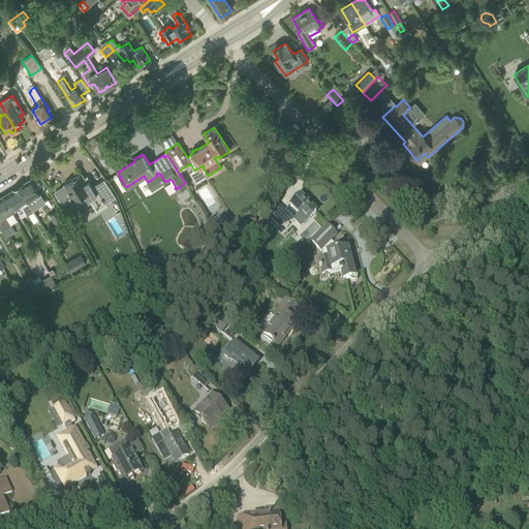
[(79,221),(72,210),(96,195),(88,182),(86,183),(81,175),(71,180),(70,180),(68,180),(67,181),(66,182),(66,184),(54,191),(74,223),(79,221)]
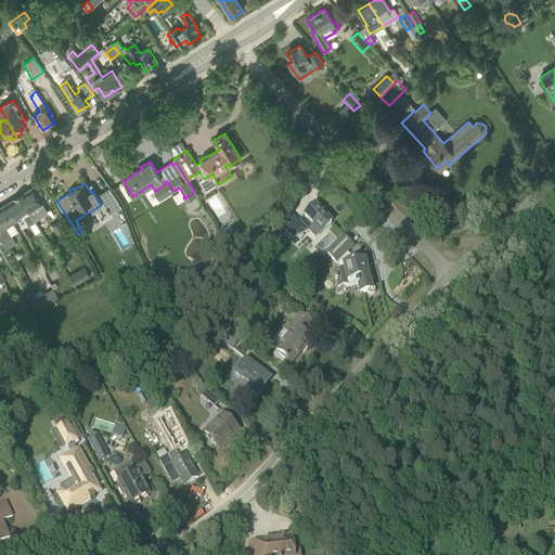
[(30,189),(18,196),(34,221),(48,213),(41,203),(40,204),(37,197),(30,189)]
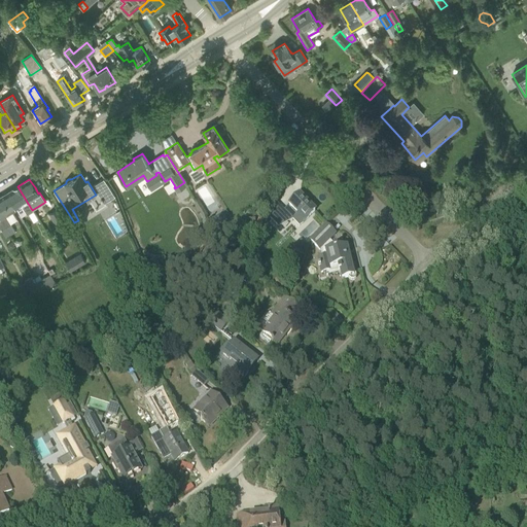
[(104,179),(94,186),(103,203),(114,196),(104,179)]
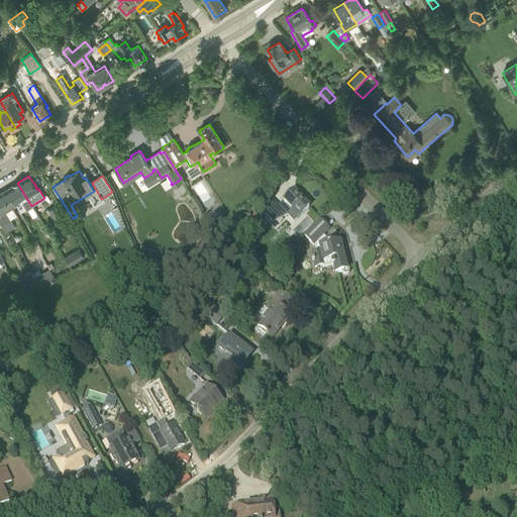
[(17,183),(6,190),(15,204),(21,213),(25,210),(26,211),(27,210),(32,218),(37,215),(32,207),(31,206),(17,183)]
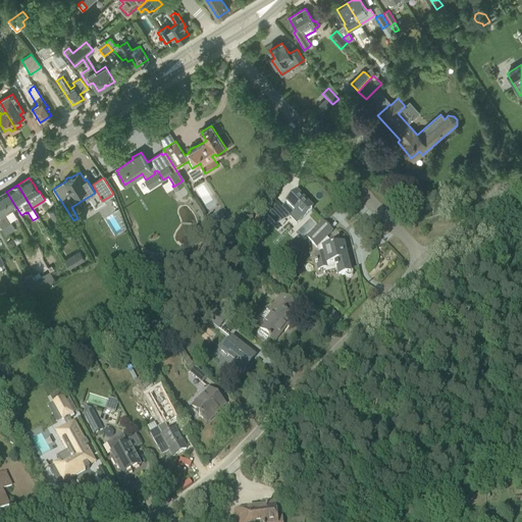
[(12,208),(4,193),(0,195),(0,215),(9,230),(14,227),(4,213),(12,208)]
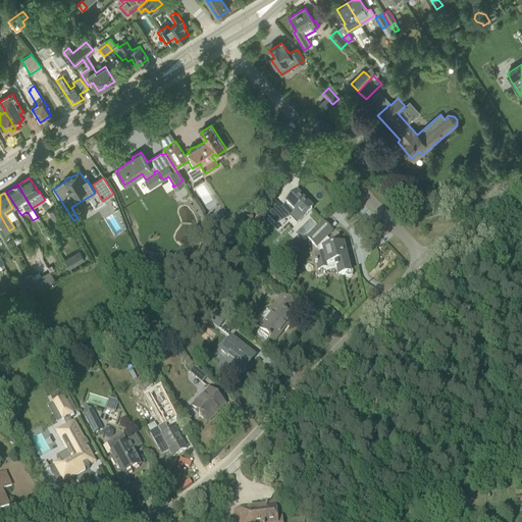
[(297,195),(290,202),(281,209),(273,201),(266,216),(274,224),(285,214),(296,225),(312,210),(297,195)]
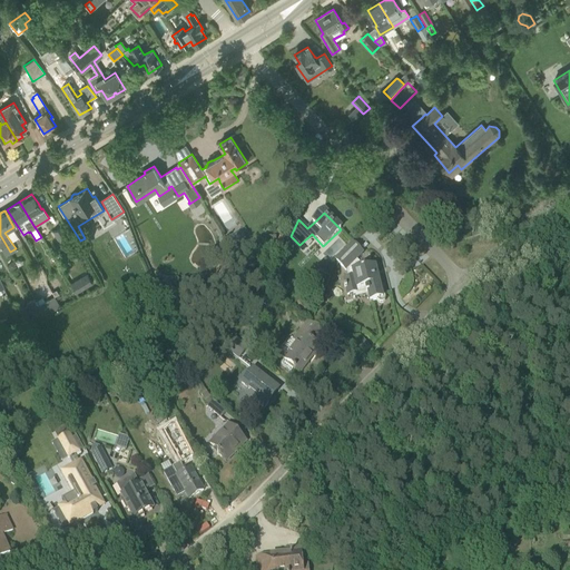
[(62,248),(64,248),(72,244),(62,226),(52,231),(62,248)]
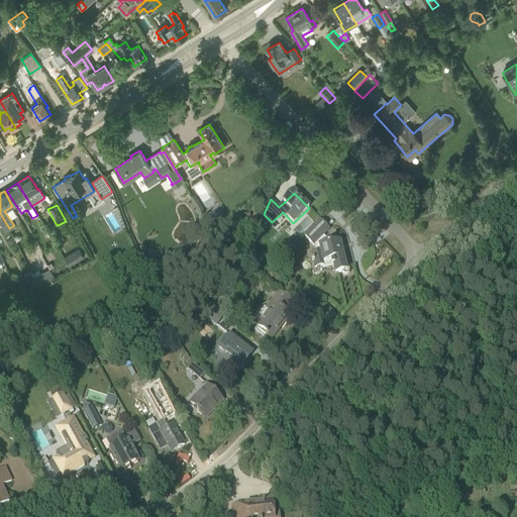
[(255,210),(249,223),(255,226),(262,213),(261,213),(255,210)]
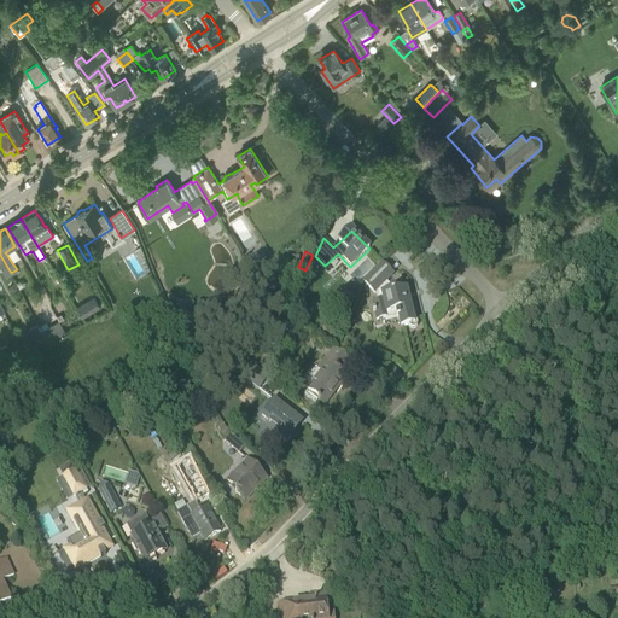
[(11,273),(0,255),(0,268),(5,277),(11,273)]
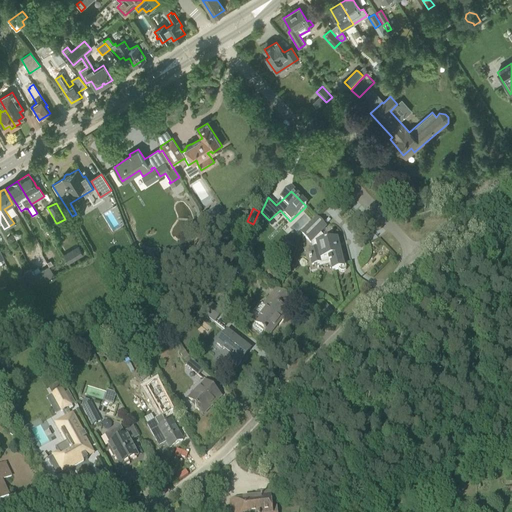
[(205,211),(201,214),(203,216),(202,216),(207,223),(209,226),(214,224),(205,211)]
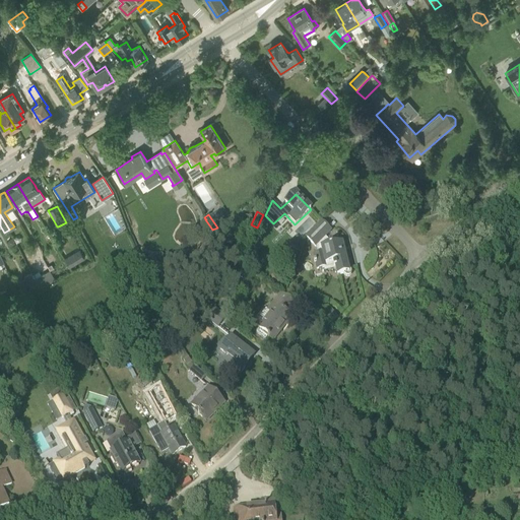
[(205,219),(201,222),(205,230),(210,226),(205,219)]
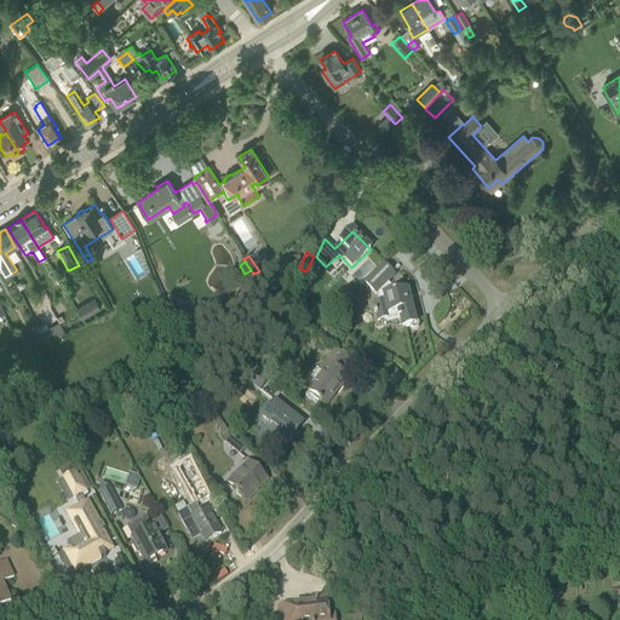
[(396,294),(395,287),(386,290),(384,287),(394,276),(383,265),(382,267),(380,265),(367,280),(366,282),(366,283),(365,285),(375,296),(377,294),(379,304),(373,305),(375,311),(374,311),(375,316),(377,316),(378,322),(390,319),(389,315),(399,313),(400,317),(397,319),(399,321),(400,320),(402,329),(409,327),(412,329),(414,331),(417,329),(419,328),(419,325),(415,311),(413,313),(408,296),(411,294),(412,294),(409,288),(401,291),(402,293),(396,294)]
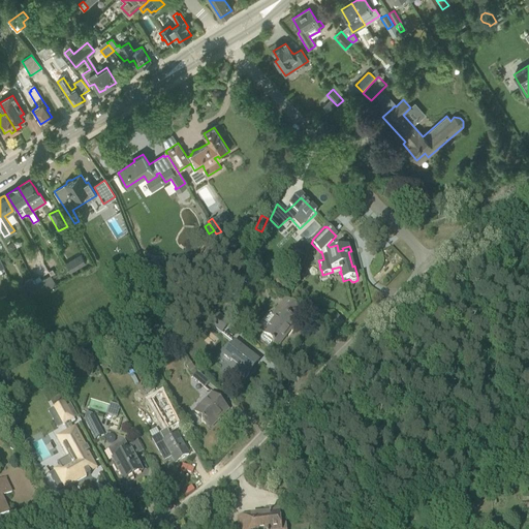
[(64,265),(69,273),(85,263),(80,255),(64,265)]
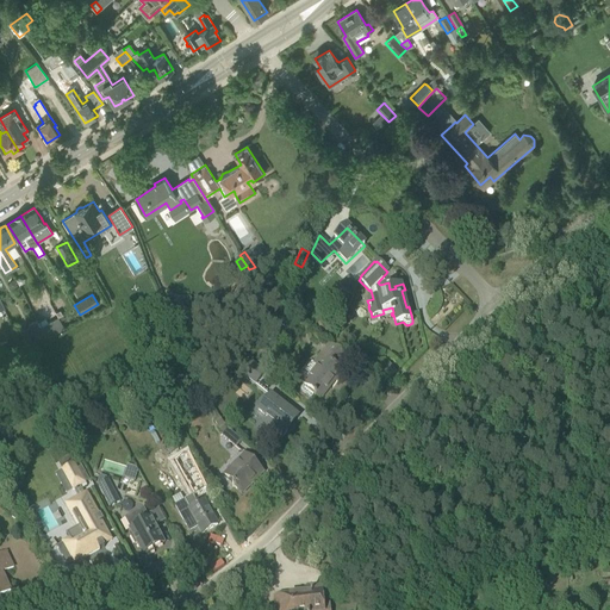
[(281,316),(275,330),(284,334),(290,321),(281,316)]
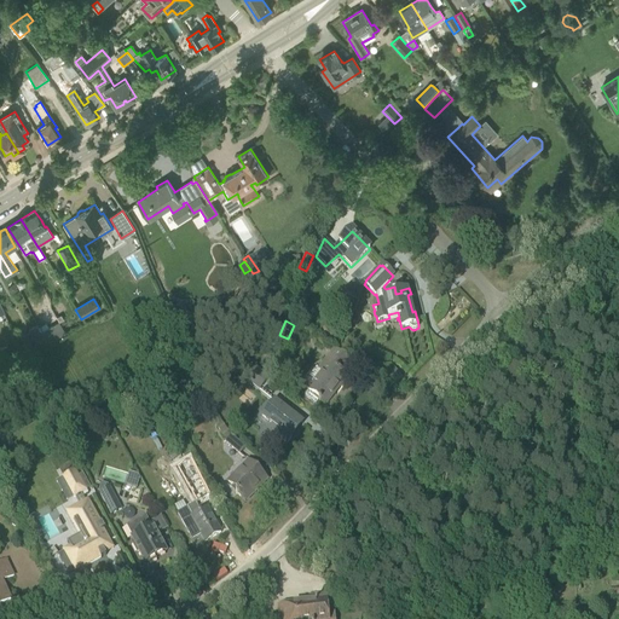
[(41,333),(47,345),(65,334),(59,322),(41,333)]
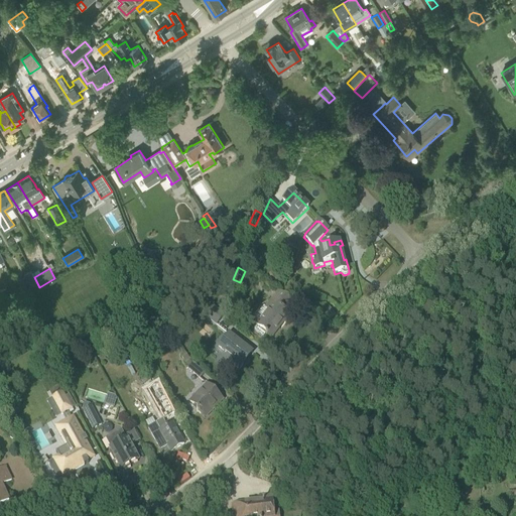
[(30,271),(23,275),(32,291),(39,287),(34,277),(30,271)]
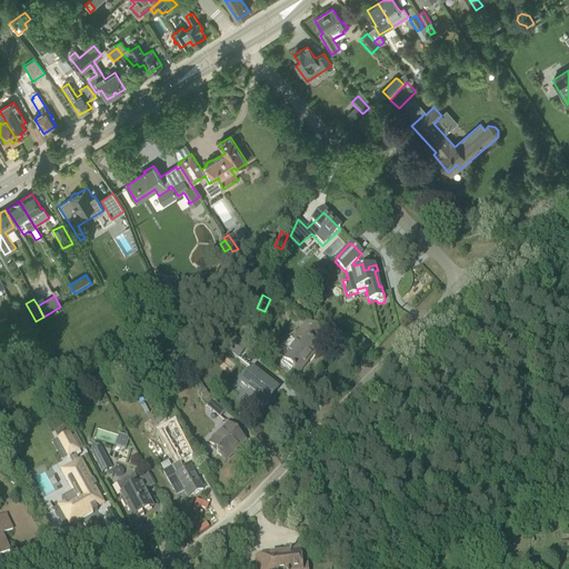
[(290,373),(293,368),(299,372),(308,361),(307,361),(311,355),(315,357),(320,349),(316,345),(325,333),(315,328),(307,322),(299,331),(293,340),(297,342),(279,365),(290,373)]
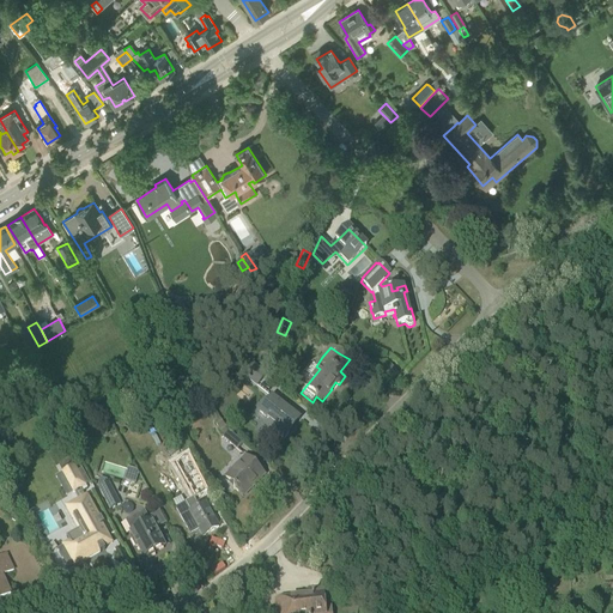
[(253,364),(243,376),(258,387),(266,375),(253,364)]
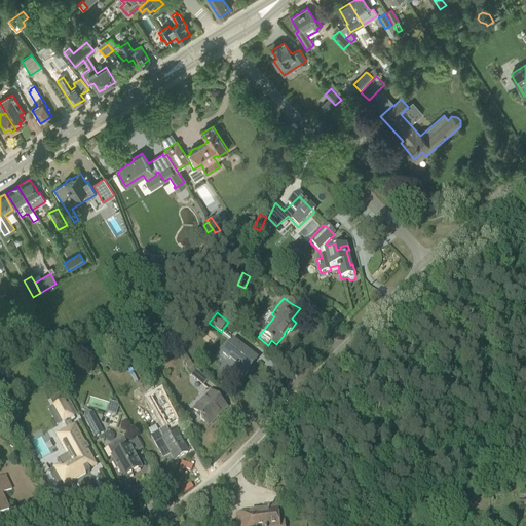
[(336,314),(327,321),(334,326),(341,321),(336,314)]
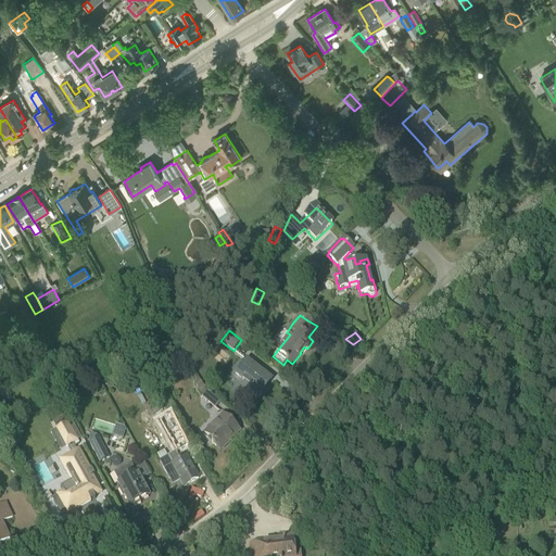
[(272,381),(263,374),(247,361),(236,375),(248,384),(241,392),(254,403),(272,381)]
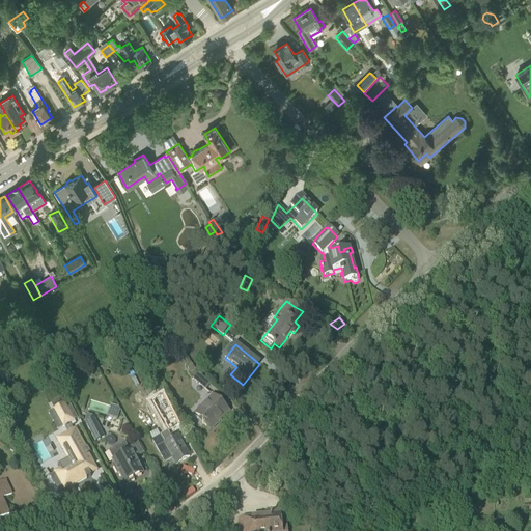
[(190,364),(186,367),(192,376),(197,373),(190,364)]
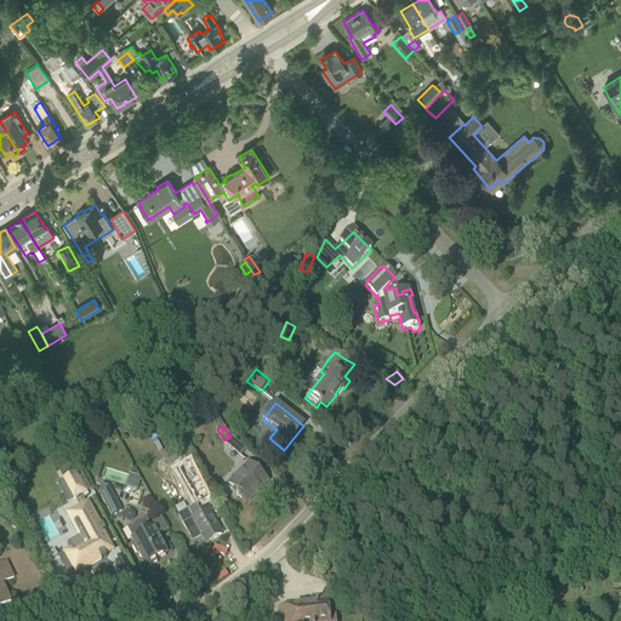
[(77,431),(70,434),(73,439),(77,448),(84,444),(80,436),(79,437),(77,431)]
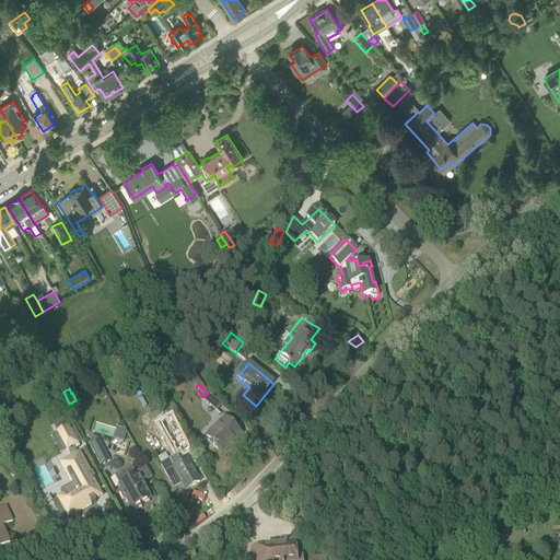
[(208,394),(203,400),(217,411),(222,405),(208,394)]
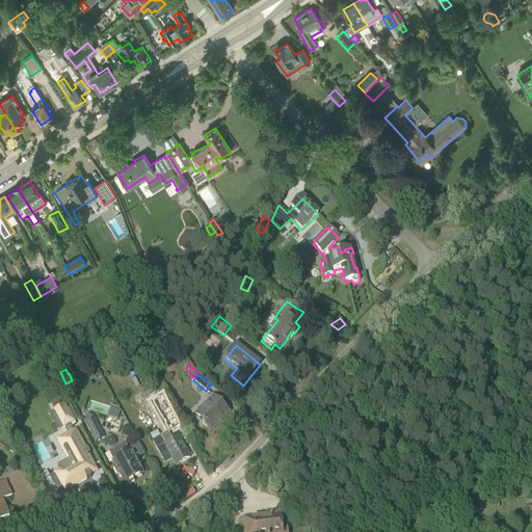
[(162,395),(148,403),(160,425),(174,418),(162,395)]
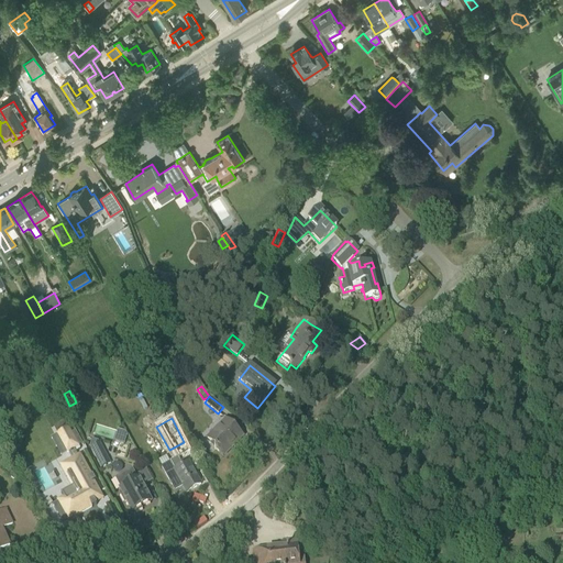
[(242,437),(234,429),(224,420),(218,427),(220,429),(211,439),(209,437),(207,439),(216,448),(213,450),(216,451),(222,457),(242,437)]
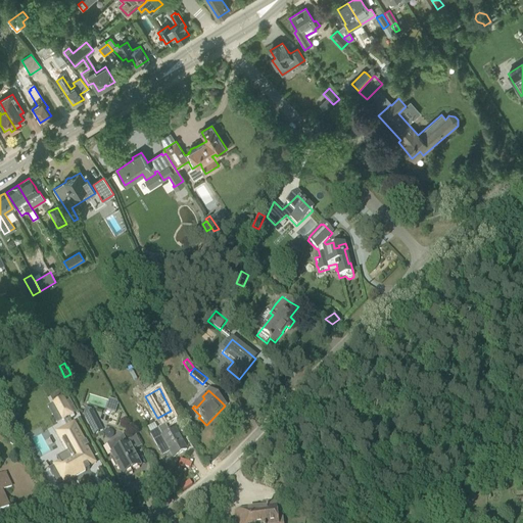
[(63,397),(52,403),(62,422),(63,421),(66,426),(65,426),(66,427),(56,433),(67,453),(56,459),(62,469),(59,471),(65,482),(85,471),(85,472),(86,472),(86,471),(89,469),(89,470),(90,470),(87,464),(93,460),(87,449),(89,448),(89,447),(87,448),(85,445),(87,444),(86,443),(74,423),(72,424),(70,423),(72,423),(69,420),(75,418),(73,415),(76,413),(69,400),(66,402),(63,397)]
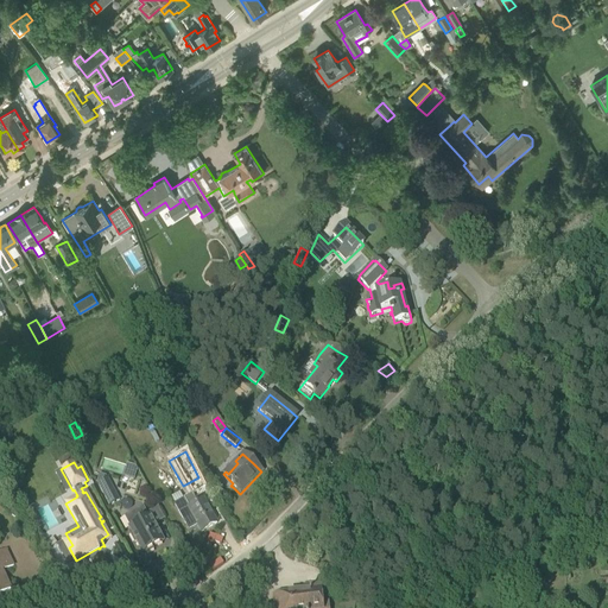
[(125,463),(121,476),(133,480),(137,467),(125,463)]
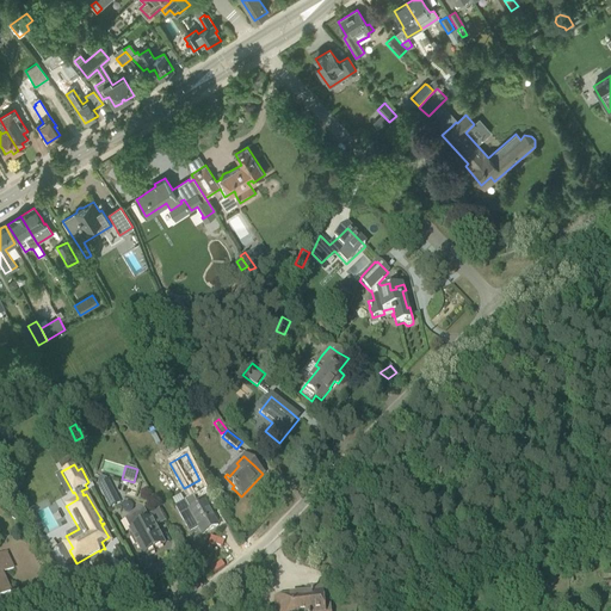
[(99,487),(110,508),(118,504),(107,482),(99,487)]
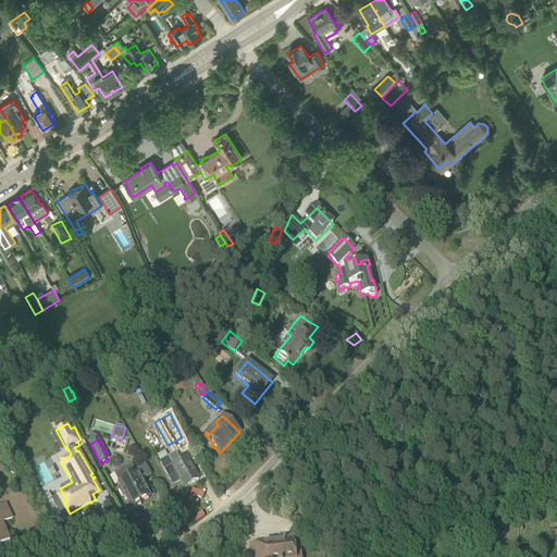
[(198,480),(194,471),(185,455),(178,458),(175,454),(160,462),(172,484),(180,480),(185,489),(198,480)]
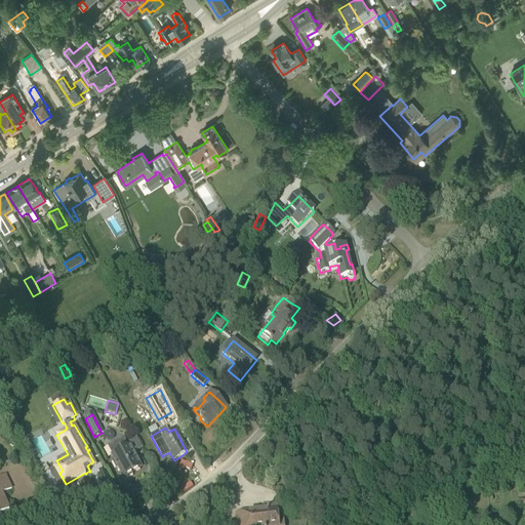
[(123,438),(107,447),(112,456),(111,456),(114,461),(113,462),(116,469),(117,468),(123,478),(125,477),(126,478),(132,475),(131,474),(142,469),(129,446),(128,447),(123,438)]
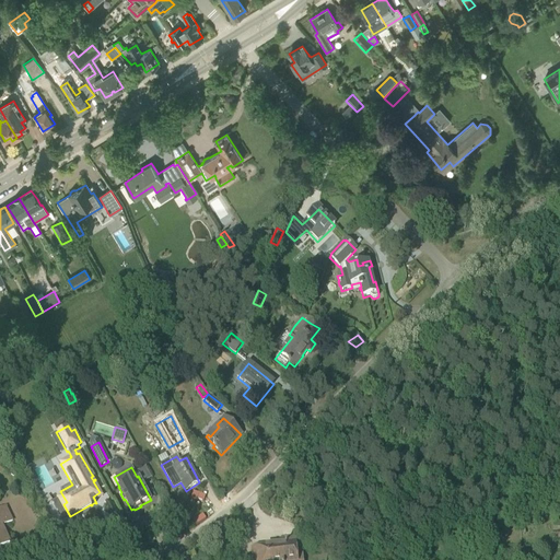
[(12,522),(8,512),(6,508),(0,510),(0,547),(10,544),(1,526),(12,522)]
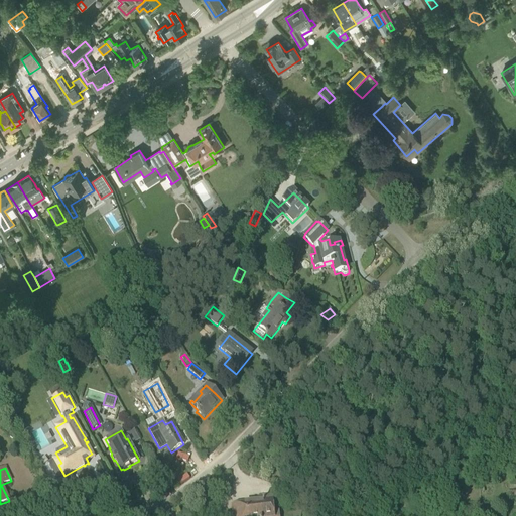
[(259,502),(232,505),(233,515),(278,515),(278,512),(273,513),(272,507),(271,497),(258,498),(259,502)]
